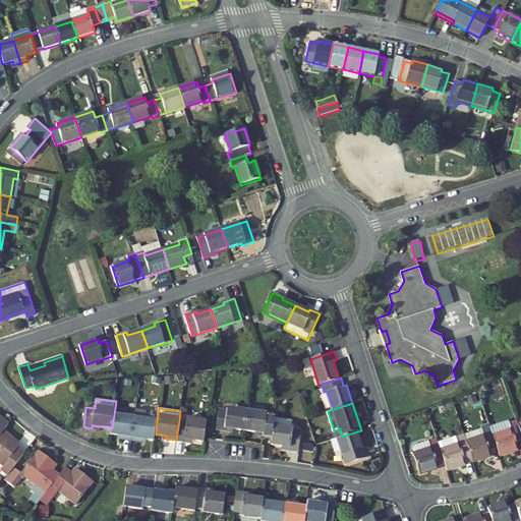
[(228,408),(228,410),(219,409),(217,428),(225,430),(225,427),(245,430),(247,411),(228,408)]
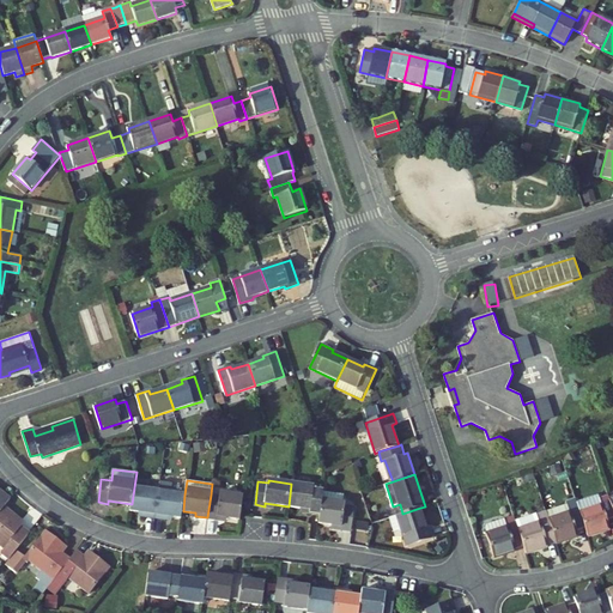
[(321,514),(323,491),(314,490),(314,486),(291,484),(289,507),(311,509),(310,513),(321,514)]
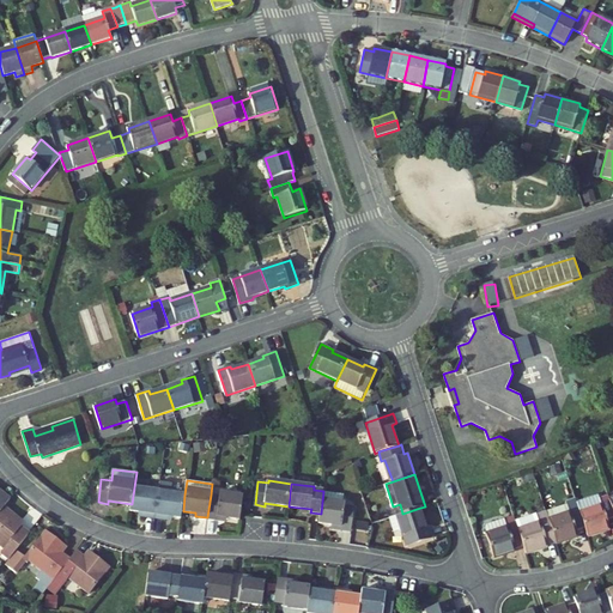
[(159,490),(134,487),(132,504),(131,510),(144,511),(143,515),(156,517),(159,490)]
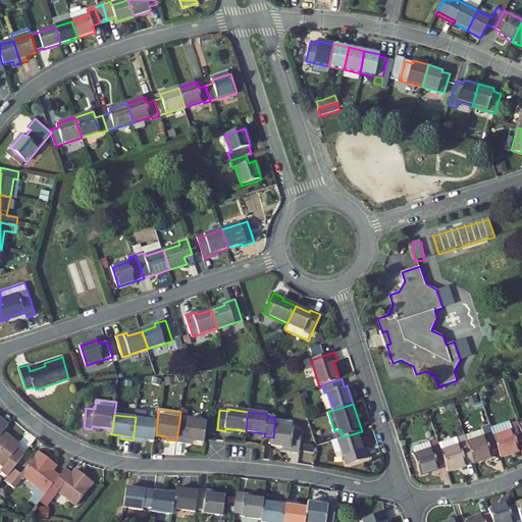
[(0,436),(4,431),(9,424),(0,417),(0,436)]
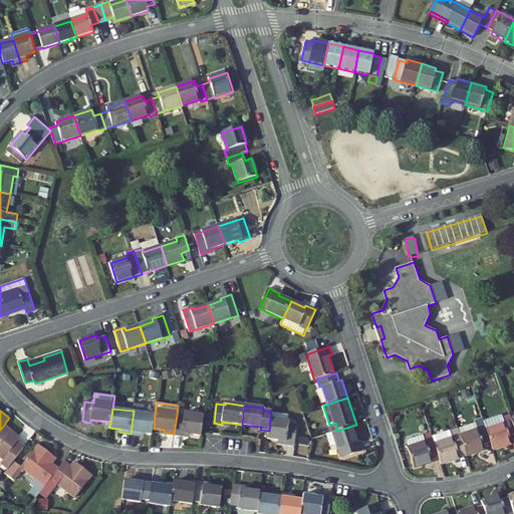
[(134,411),(131,434),(141,435),(142,433),(153,434),(154,429),(155,415),(134,411)]
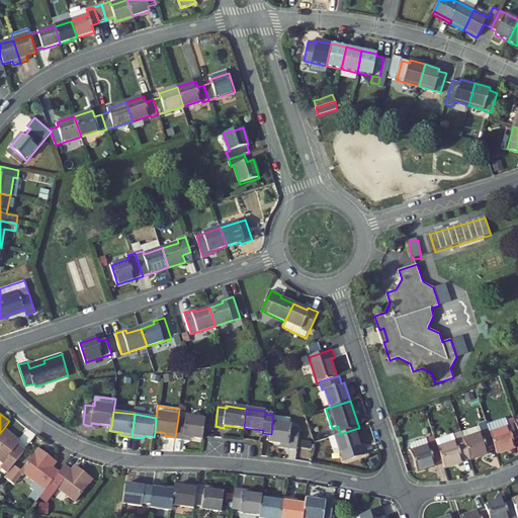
[(290,417),(273,415),(271,434),(270,441),(288,444),(288,447),(296,448),(299,429),(290,428),(291,424),(290,424),(290,417)]
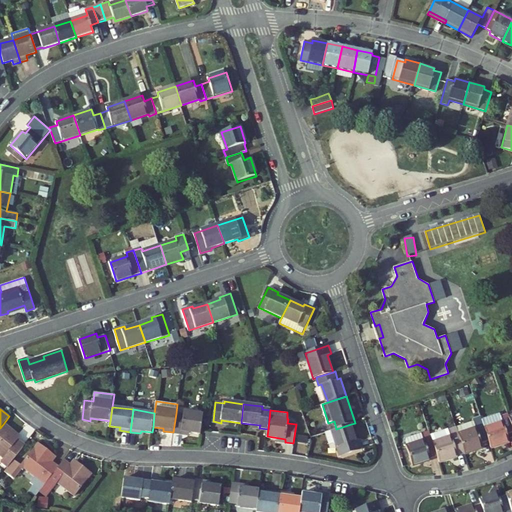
[(184,414),(176,413),(173,432),(182,434),(183,431),(201,434),(204,414),(184,411),(184,414)]
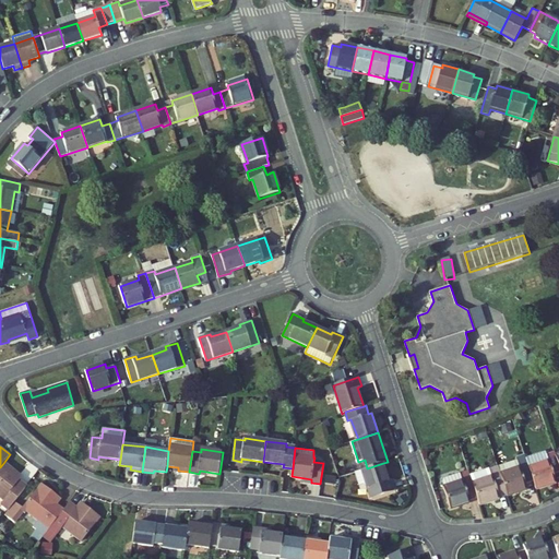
[(528,466),(533,482),(536,489),(557,482),(554,474),(558,472),(558,465),(556,455),(555,452),(547,454),(549,460),(528,466)]
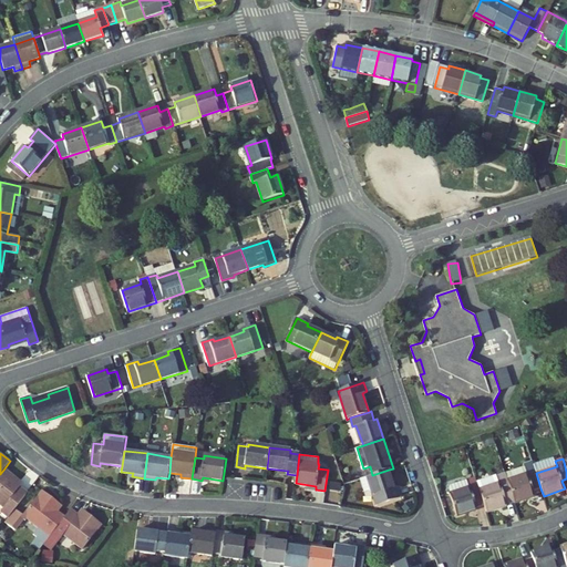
[(514,501),(514,503),(535,496),(533,491),(540,488),(536,473),(534,467),(526,470),(525,467),(505,473),(514,501)]
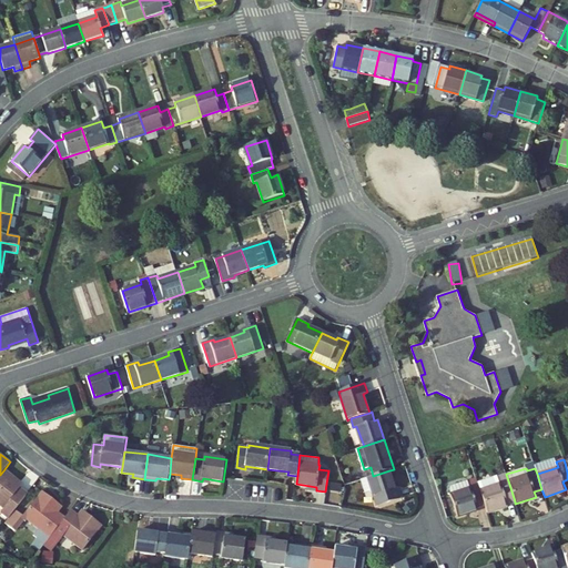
[(0,475),(0,505),(3,508),(1,511),(9,518),(27,496),(16,488),(12,485),(17,479),(4,469),(0,475)]
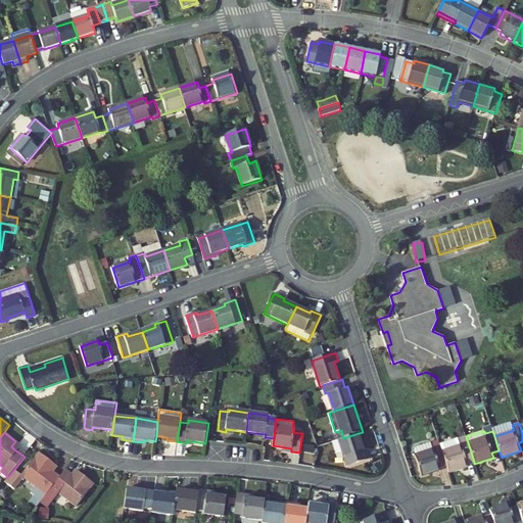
[(339,439),(348,467),(371,459),(369,450),(365,452),(359,433),(343,438),(339,439)]
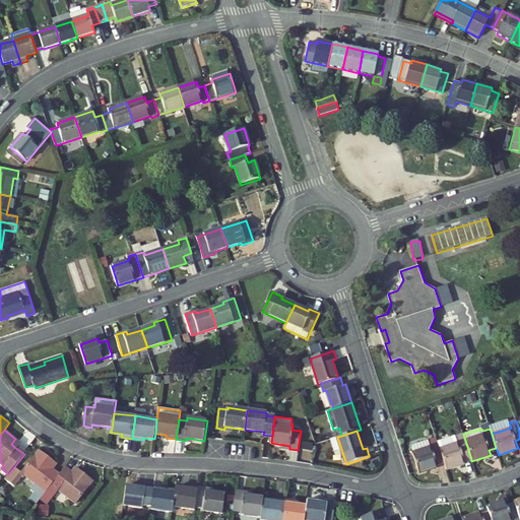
[(444,463),(446,469),(464,463),(464,462),(471,459),(463,434),(462,433),(455,435),(458,443),(439,449),(444,463)]
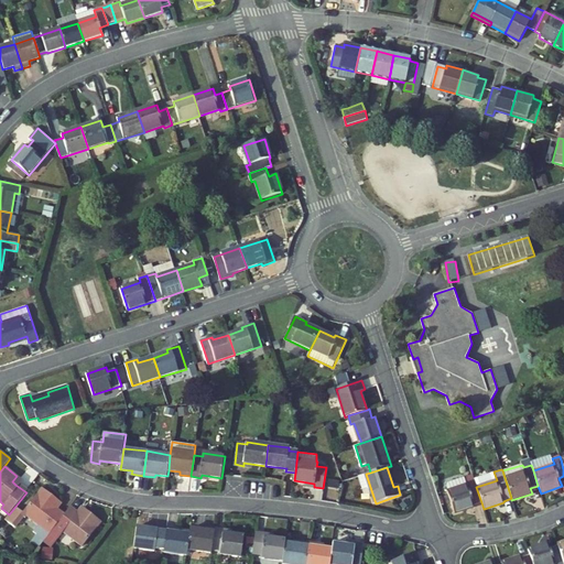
[(359,476),(367,497),(373,495),(366,474),(359,476)]
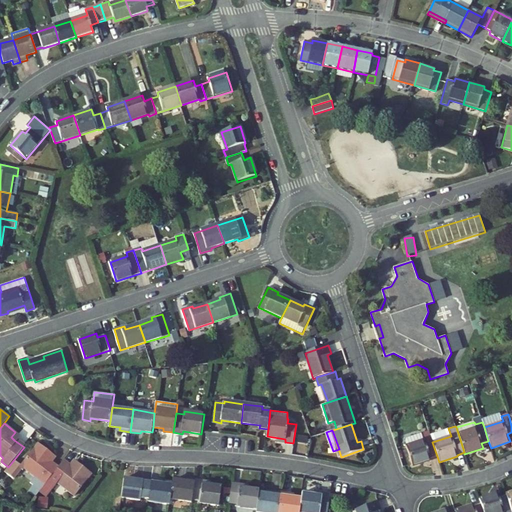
[(405,443),(406,446),(412,465),(430,460),(430,458),(437,456),(432,442),(429,431),(407,438),(405,440),(405,442),(405,443)]
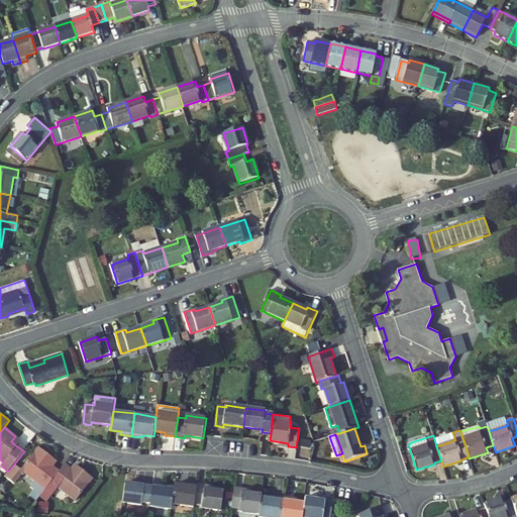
[(296,456),(307,458),(311,443),(300,440),(296,456)]
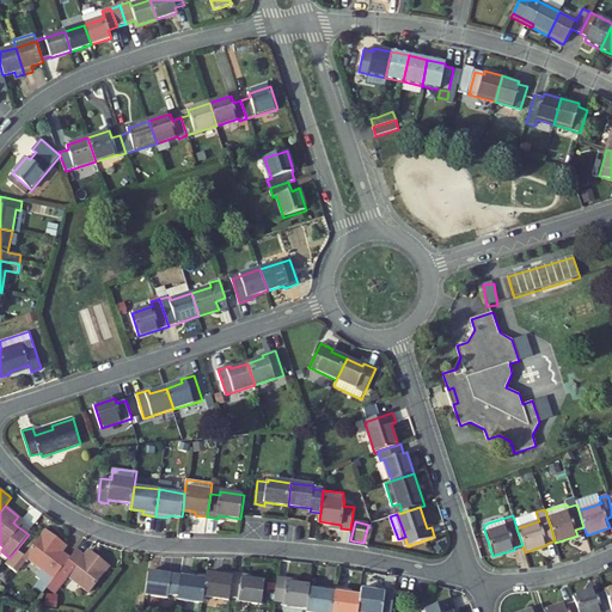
[(46,571),(42,576),(51,583),(57,575),(71,558),(55,548),(60,542),(46,530),(25,556),(46,571)]
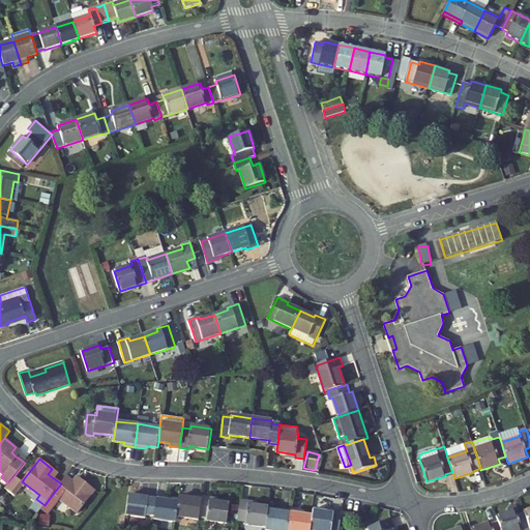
[(51,514),(58,504),(61,500),(79,513),(95,491),(83,481),(79,487),(76,484),(66,477),(61,483),(50,498),(45,505),(42,508),(51,514)]
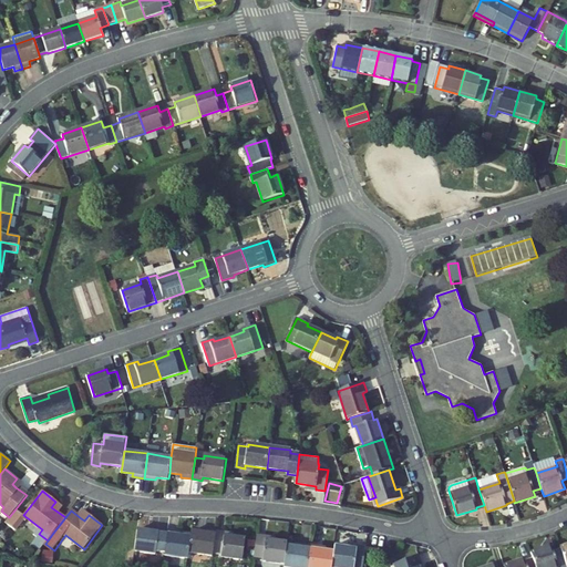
[(137,531),(134,552),(156,554),(156,550),(165,552),(168,532),(160,531),(160,533),(137,531)]
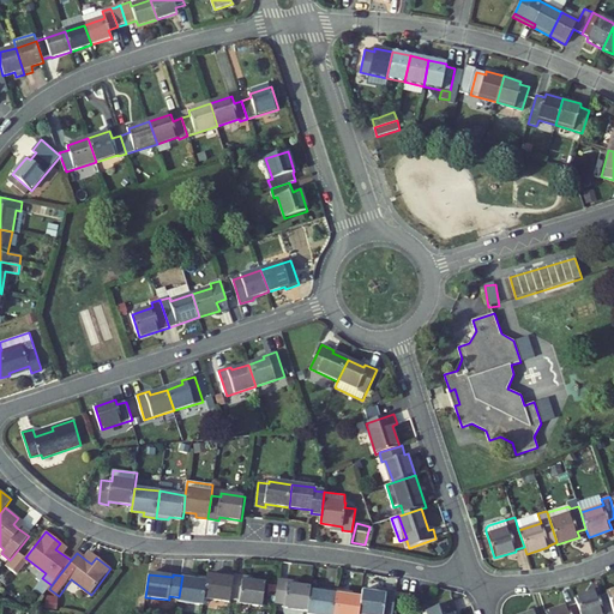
[(230,600),(234,576),(222,575),(222,577),(208,576),(208,582),(205,599),(230,602),(230,600)]
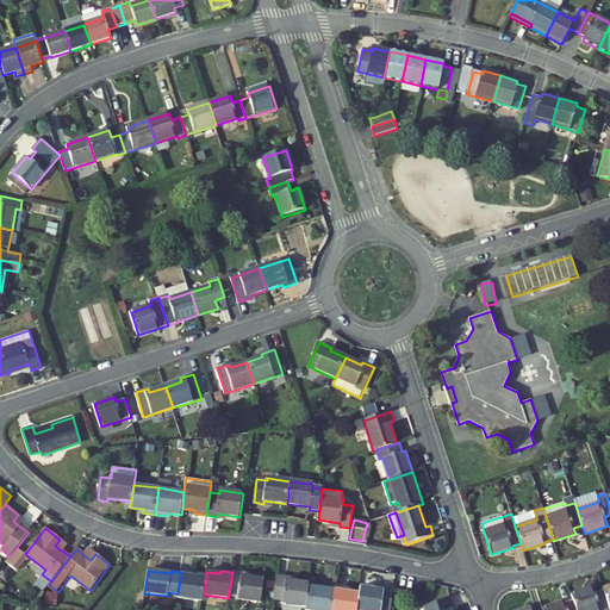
[(181,572),(178,593),(178,597),(203,601),(204,595),(206,578),(193,576),(193,573),(181,572)]
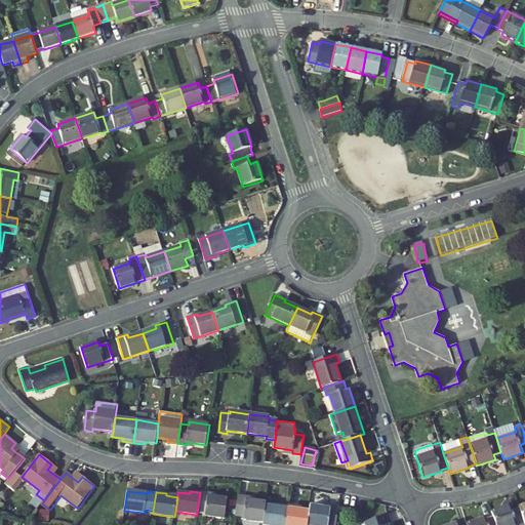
[(208,493),(200,492),(197,513),(206,514),(206,516),(225,519),(228,498),(208,496),(208,493)]
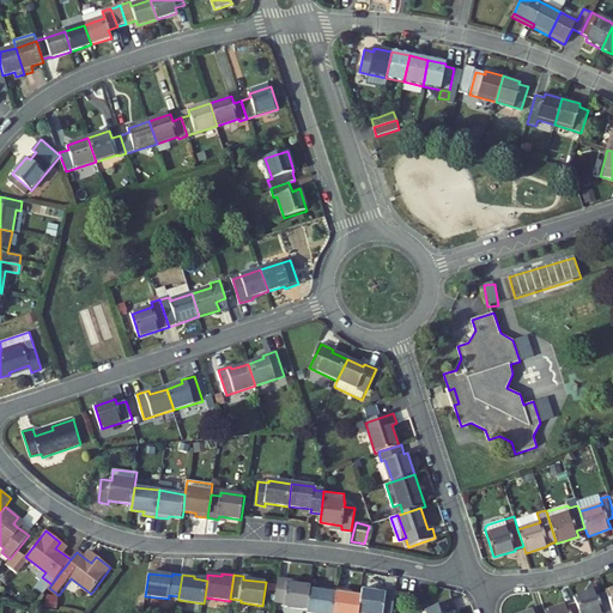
[(275,602),(286,604),(285,607),(308,610),(310,590),(311,587),(289,584),(289,581),(278,580),(275,602)]
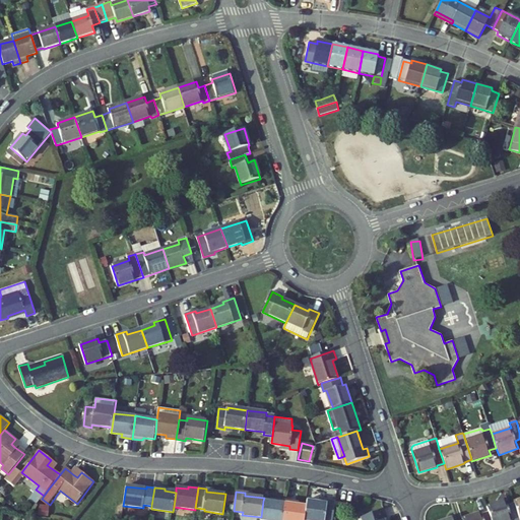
[(282,519),(285,501),(274,500),(274,502),(263,501),(261,517),(260,519),(282,519)]
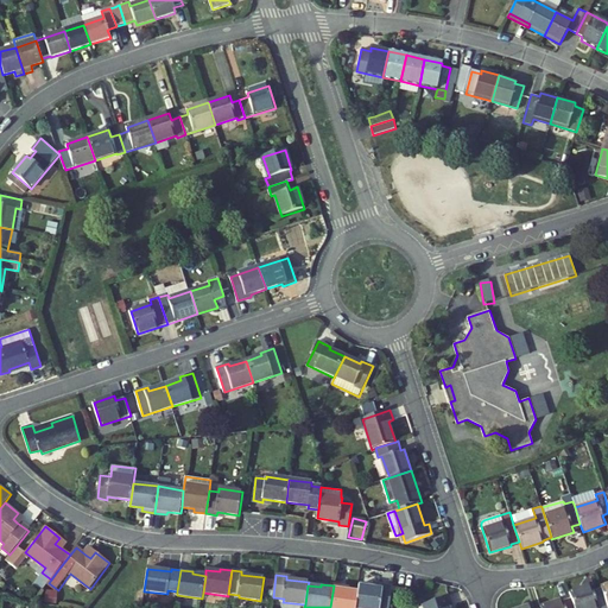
[(346,587),(334,586),(330,607),(356,607),(359,591),(346,590),(346,587)]
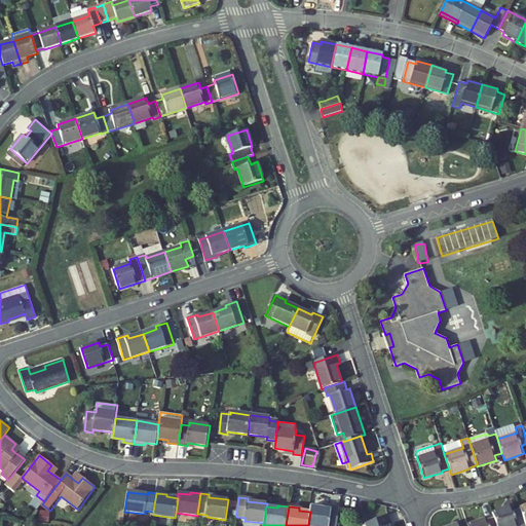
[(331,510),(311,508),(310,512),(308,525),(336,525),(339,508),(331,506),(331,510)]
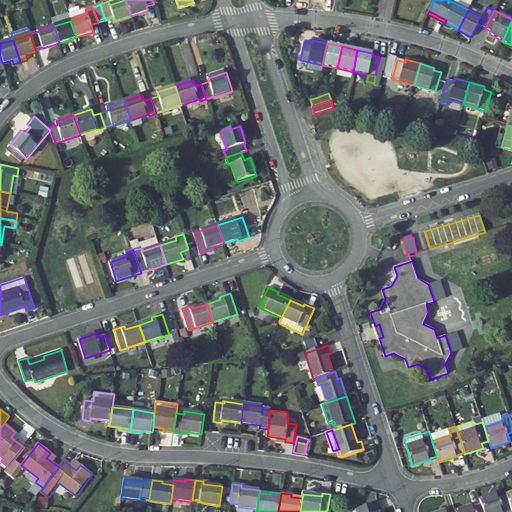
[(480,504),(483,511),(511,511),(506,495),(499,497),(497,493),(479,499),(480,504)]
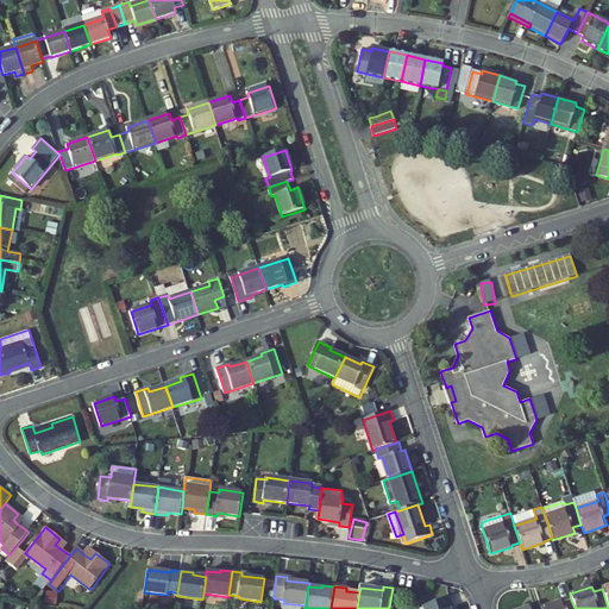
[(57,594),(48,592),(45,606),(55,607),(57,594)]
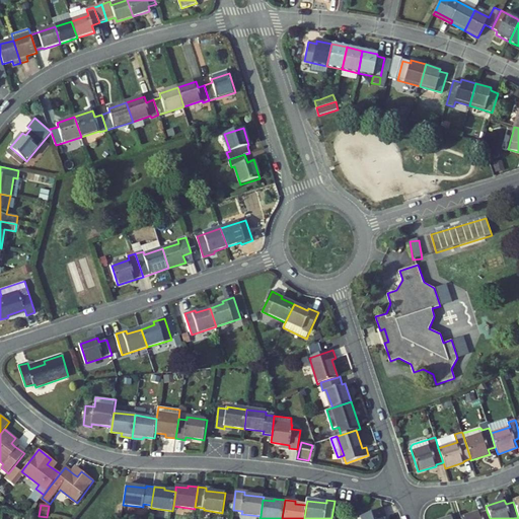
[(362,517),(362,518),(383,518),(384,518),(387,518),(384,509),(362,517)]
